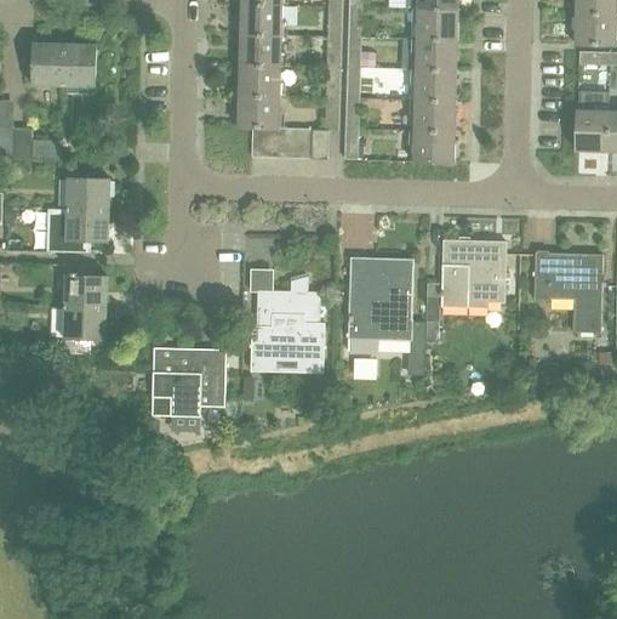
[(573,0),(573,11),(616,11),(616,0),(573,0)]
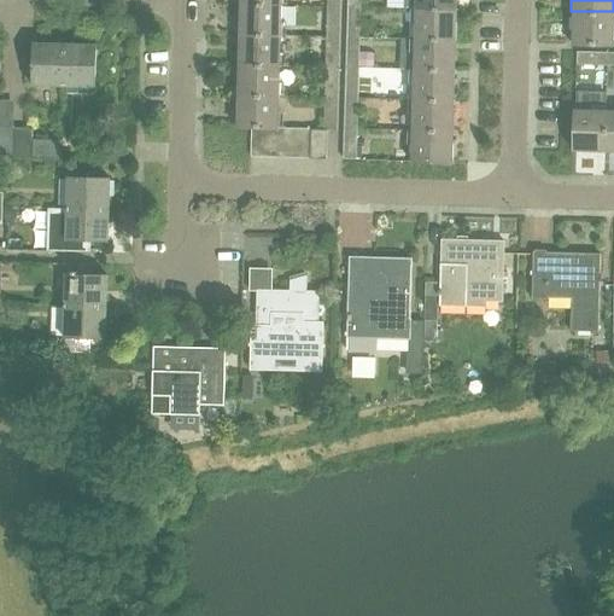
[(238,3),(238,34),(280,34),(280,4),(238,3)]
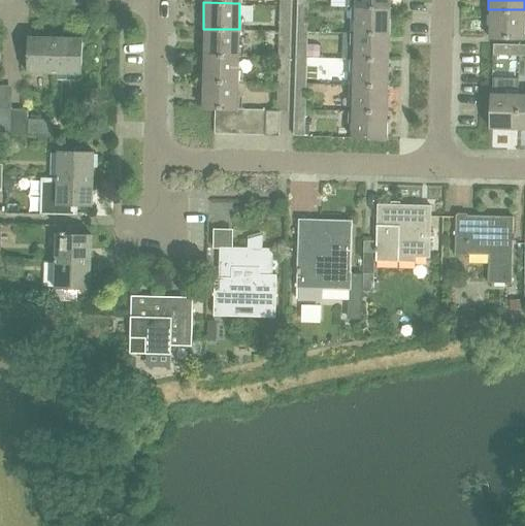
[(277,4),(276,23),(288,23),(289,4),(277,4)]
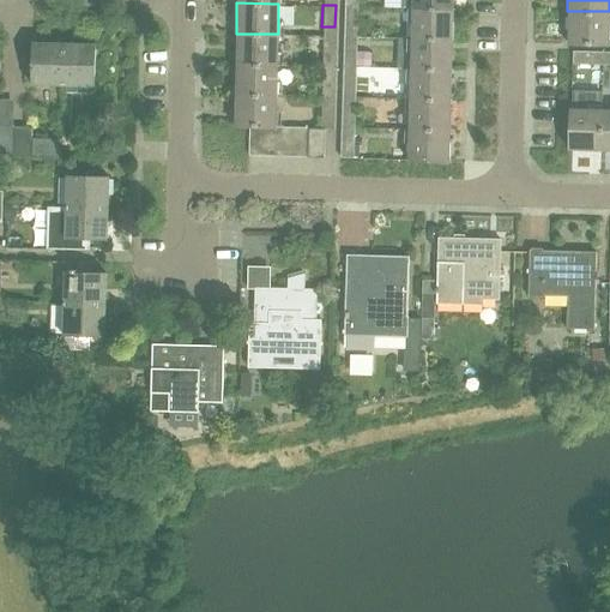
[(451,39),(452,9),(410,7),(409,37),(451,39)]
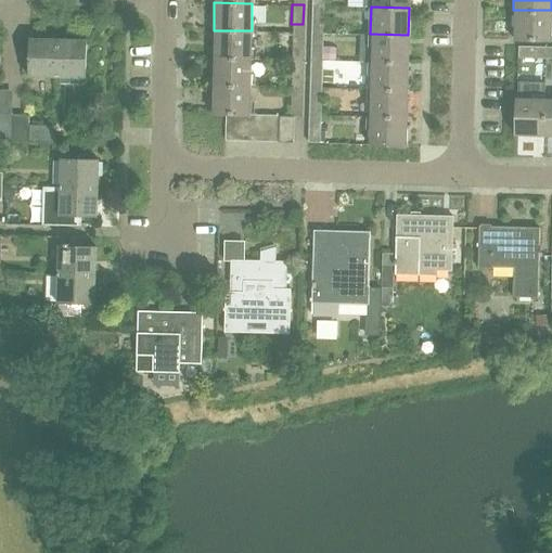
[(551,10),(513,10),(513,38),(551,39),(551,10)]
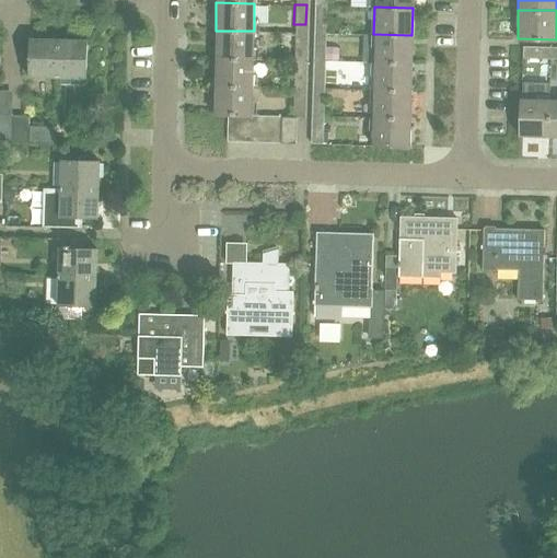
[(314,13),(313,32),(326,33),(326,14),(314,13)]
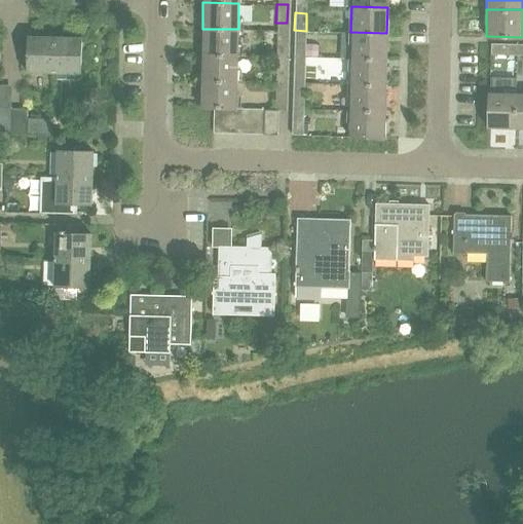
[(202,29),(201,54),(237,55),(238,29),(202,29)]
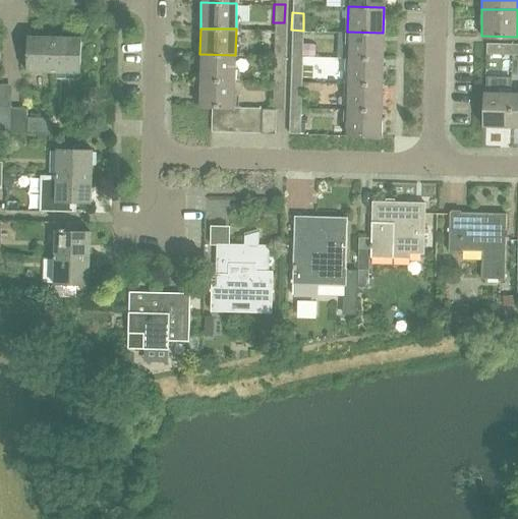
[(273,30),(273,48),(284,48),(284,31),(273,30)]
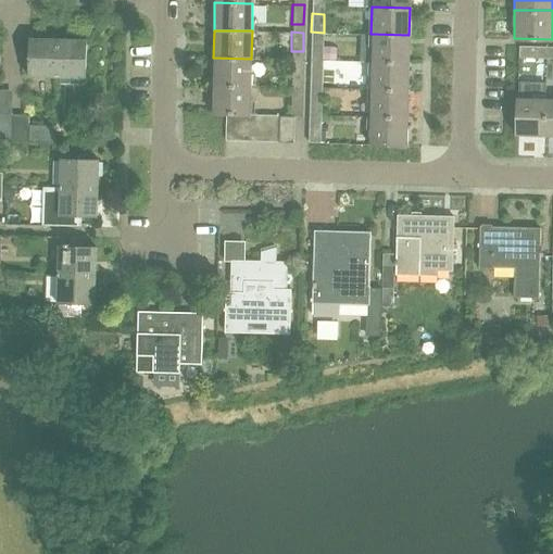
[(371,34),(369,62),(409,63),(409,35),(371,34)]
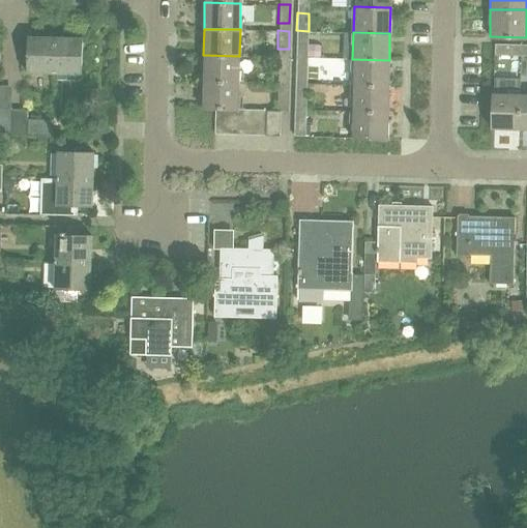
[(26,71),(54,72),(55,36),(27,35),(26,71)]
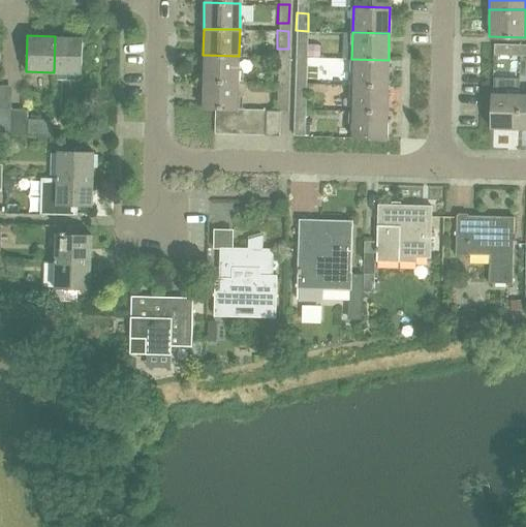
[(82,37),(55,36),(54,72),(81,72),(82,37)]
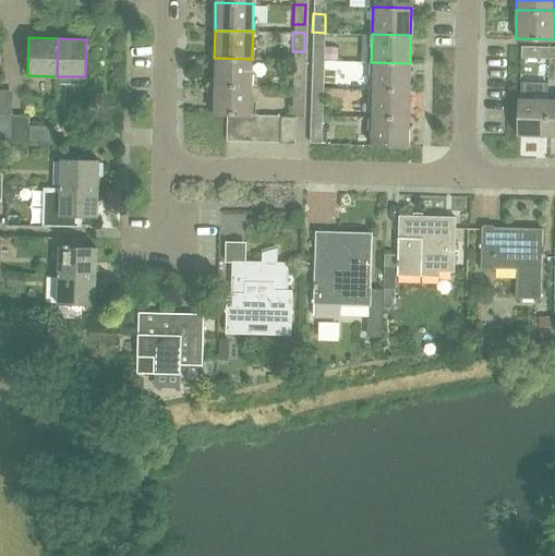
[(312,41),(311,60),(324,60),(324,41),(312,41)]
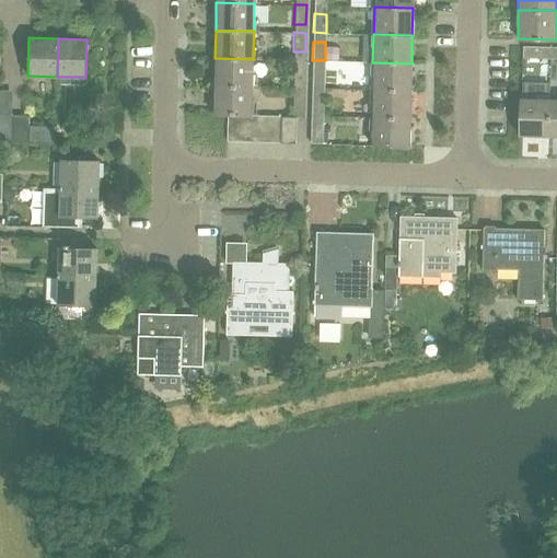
[(521,45),(521,57),(540,58),(540,46),(521,45)]
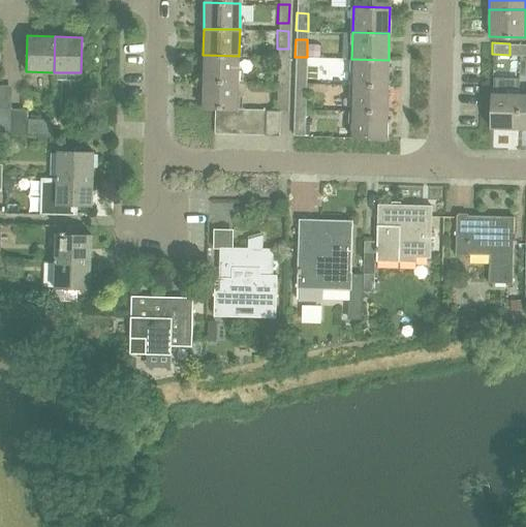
[(203,55),(202,81),(238,82),(239,56),(203,55)]
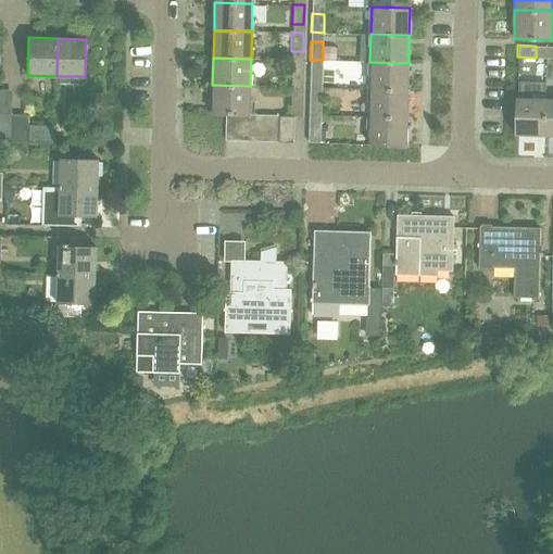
[(290,59),(290,78),(302,78),(302,60),(290,59)]
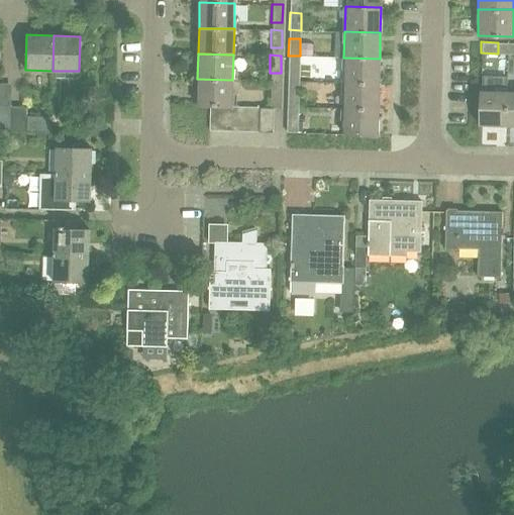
[(379,84),(380,59),(343,58),(343,83),(379,84)]
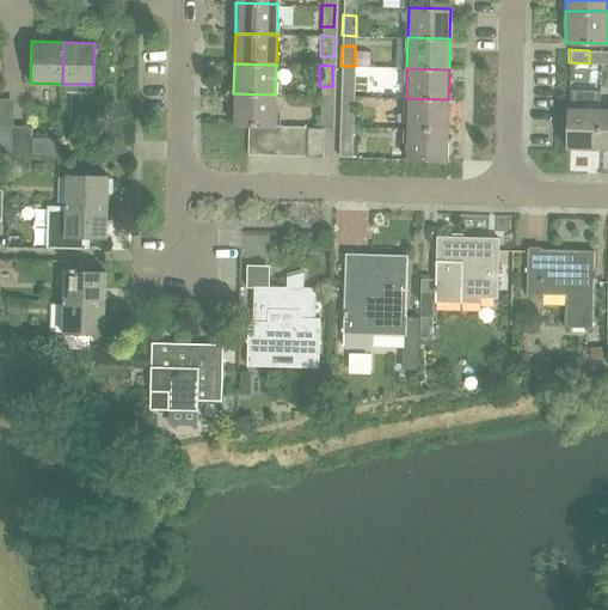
[(341,75),(341,96),(354,96),(354,75),(341,75)]
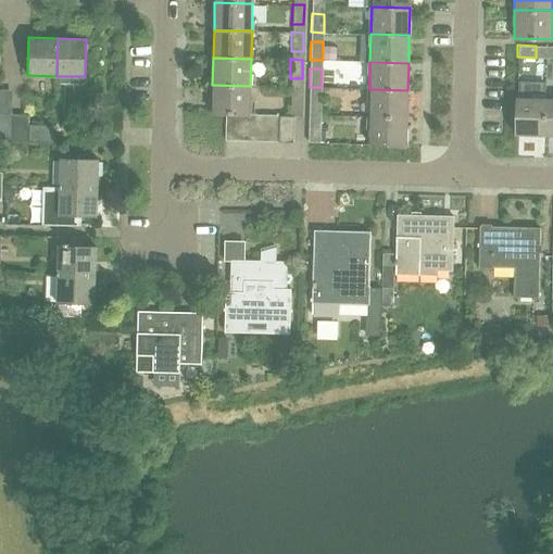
[(239,114),(249,114),(250,86),(212,85),(211,113),(225,113),(239,114)]
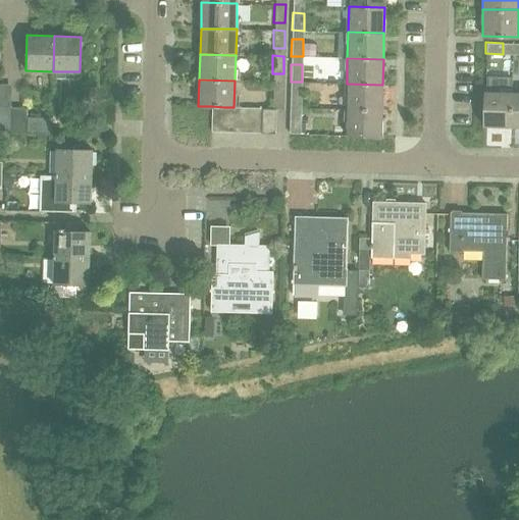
[(272,82),(271,99),(282,100),(283,82),(272,82)]
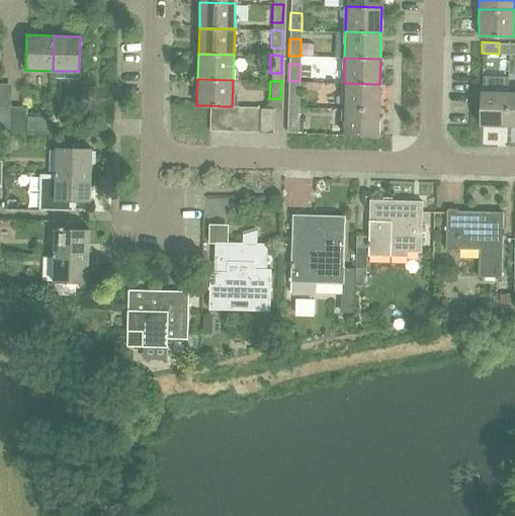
[(344,83),(343,108),(378,109),(379,84),(344,83)]
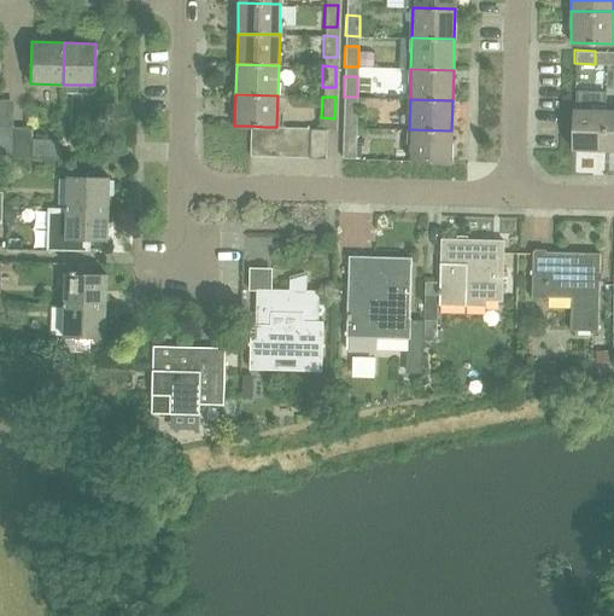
[(343,106),(343,127),(356,128),(357,108),(343,106)]
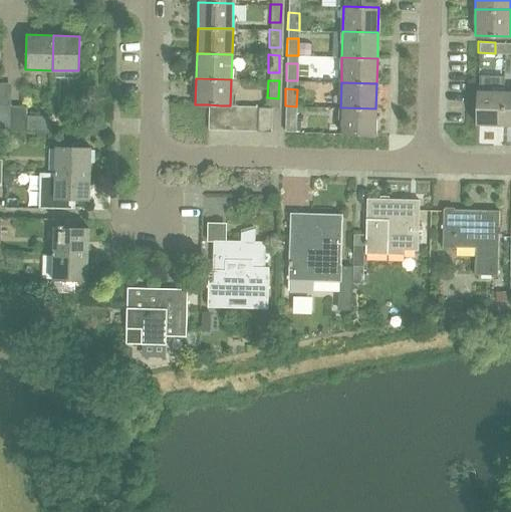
[(501,123),(502,90),(477,89),(476,123),(501,123)]
